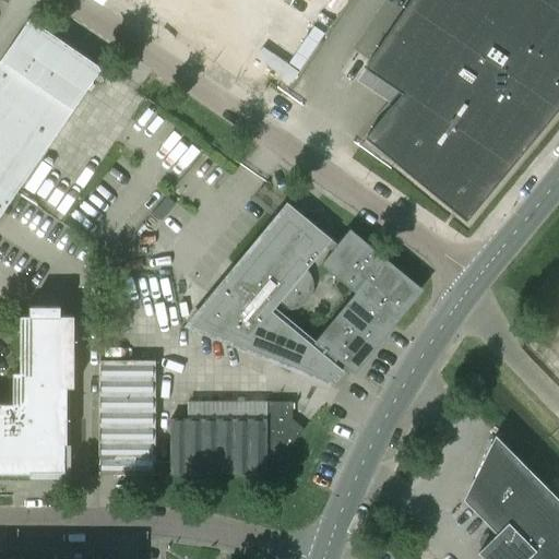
[(558,0),(411,0),(365,68),(402,93),(365,138),(466,222),(558,108),(558,0)]
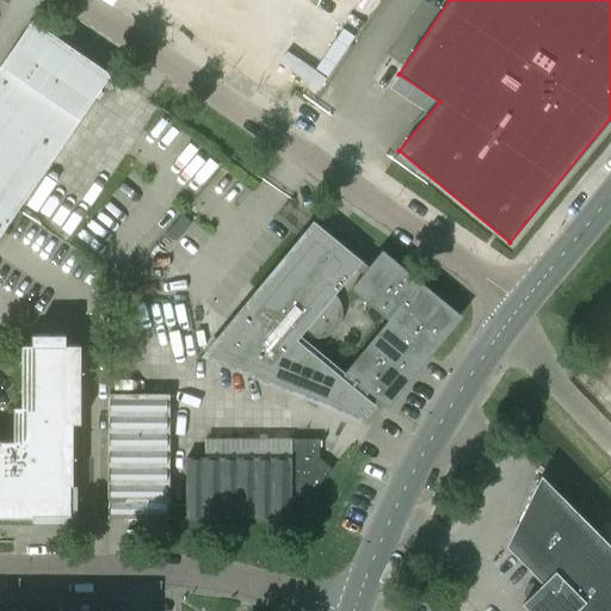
[(0,235),(111,74),(32,20),(12,49),(0,66),(0,235)]
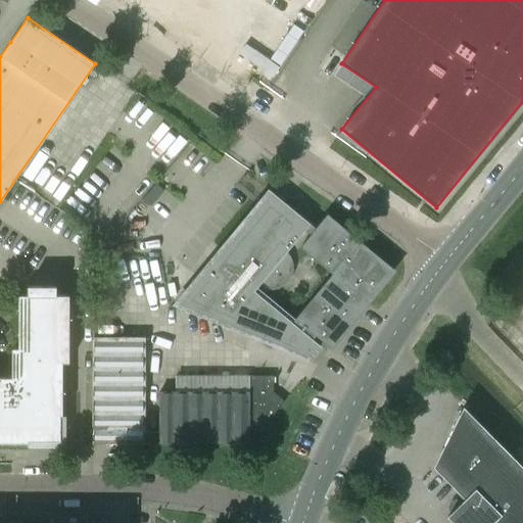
[(286,203),(277,214),(263,202),(272,191),(271,190),(177,303),(310,358),(320,345),(313,339),(316,335),(330,346),(366,302),(392,271),(326,216),(316,228),(286,203)]
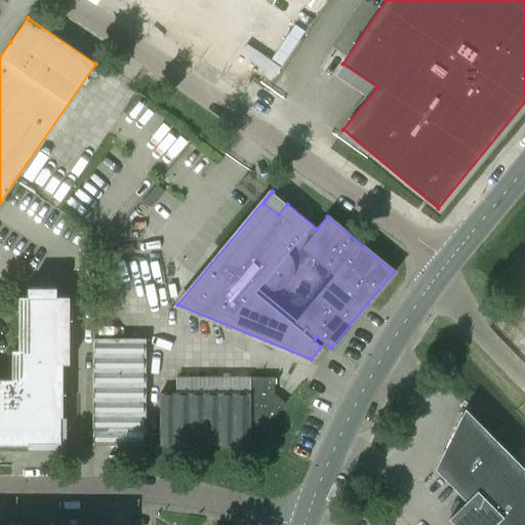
[(0,444),(28,444),(28,443),(58,443),(58,416),(61,416),(61,364),(70,364),(70,296),(56,296),(56,287),(28,287),(28,296),(18,296),(18,350),(12,350),(12,378),(0,378),(0,444)]
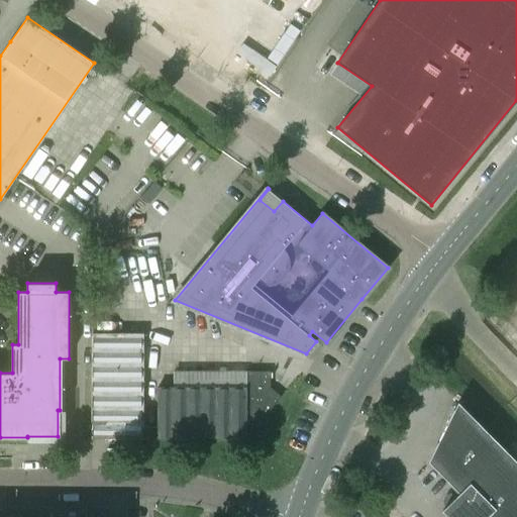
[(142,334),(92,334),(92,438),(142,438),(142,334)]
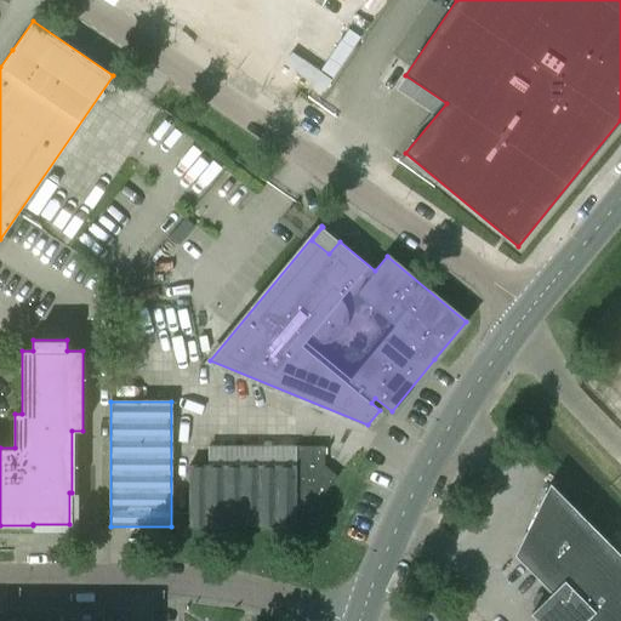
[(188,466),(188,527),(296,527),(296,512),(308,512),(336,478),(324,467),(325,446),(296,446),(296,466),(188,466)]
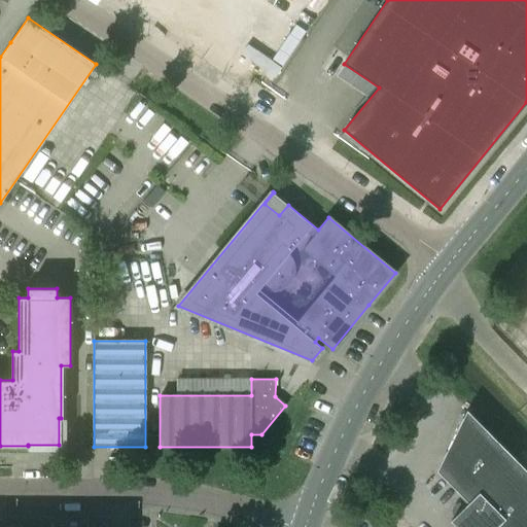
[(526,526),(526,471),(467,411),(436,471),(468,503),(465,506),(462,504),(458,504),(455,506),(453,510),(453,514),(455,517),(451,521),(457,526),(526,526)]
